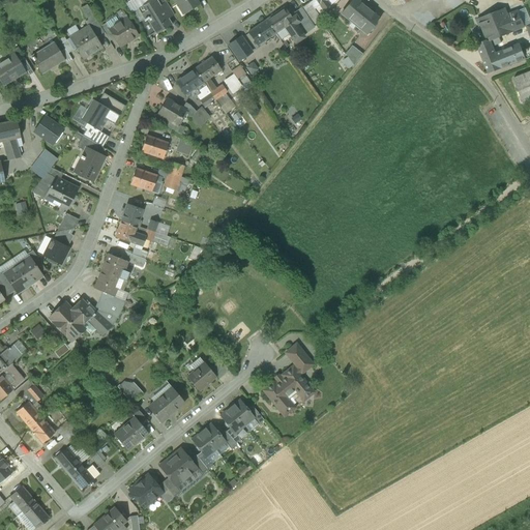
[(156,0),(153,0),(131,13),(138,24),(143,20),(144,20),(143,21),(144,22),(147,20),(155,33),(165,27),(163,23),(169,20),(160,6),(156,0)]
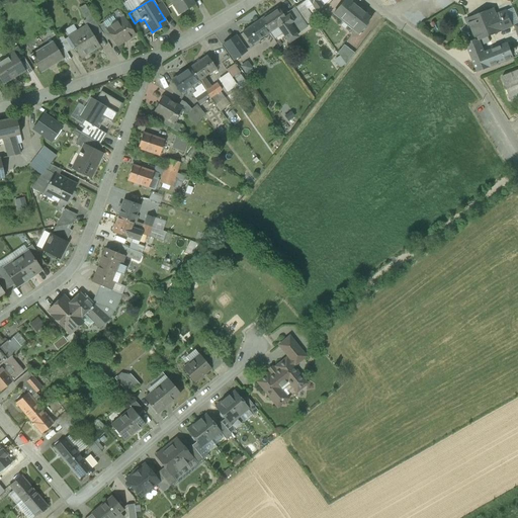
[(168,0),(177,13),(186,7),(188,9),(195,5),(192,0),(168,0)]
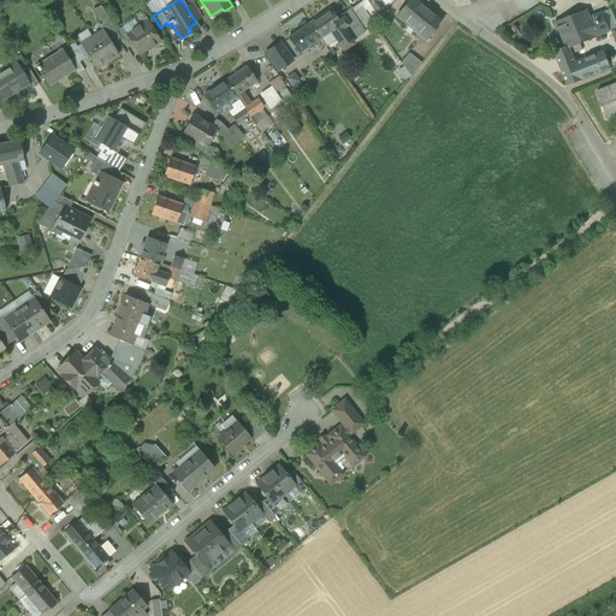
[(366,0),(363,0),(359,4),(373,23),(374,24),(379,18),(375,12),(366,0)]
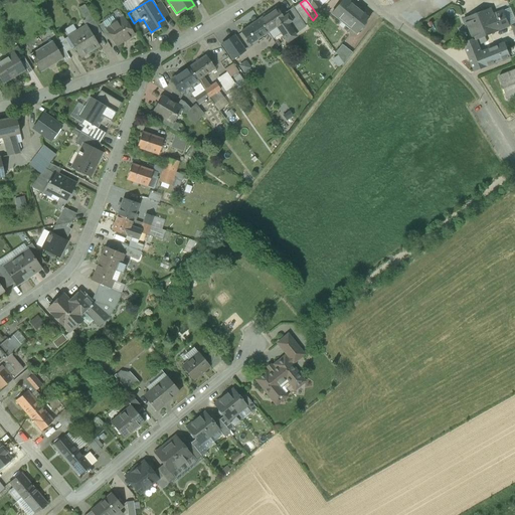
[(306,0),(314,10),(327,0),(306,0)]
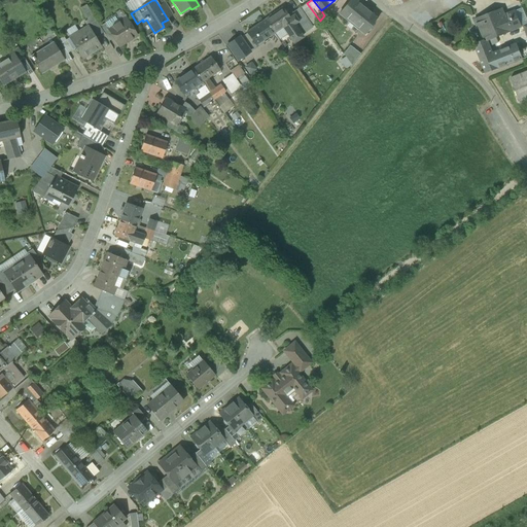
[(364,8),(354,0),(350,0),(340,13),(346,19),(348,16),(354,22),(364,8)]
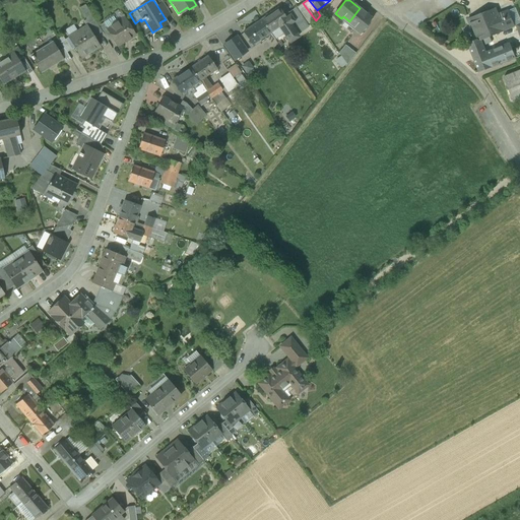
[(171,15),(163,2),(157,6),(166,19),(171,15)]
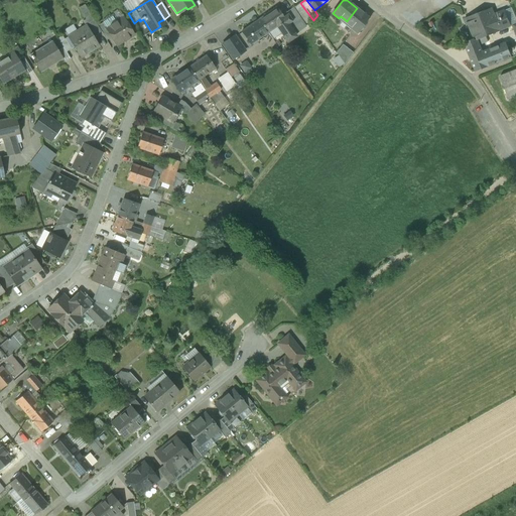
[(300,3),(290,10),(302,26),(312,19),(300,3)]
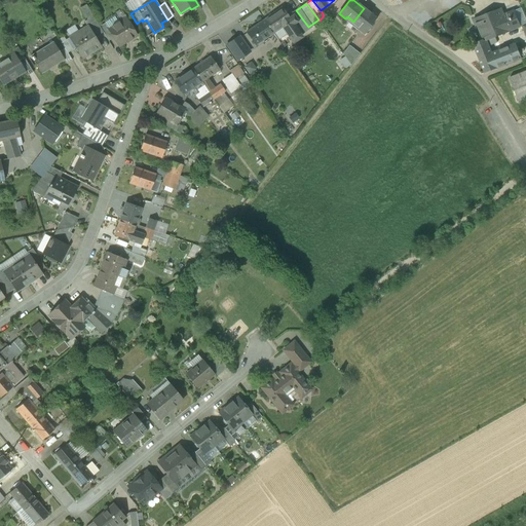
[(502,16),(512,12),(509,6),(499,10),(502,16)]
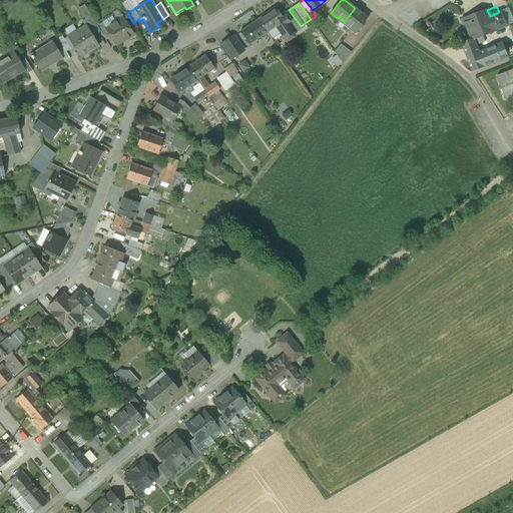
[(275,7),(258,19),(267,33),(274,43),(282,37),(284,39),(293,33),(287,24),(291,21),(287,14),(282,17),(275,7)]
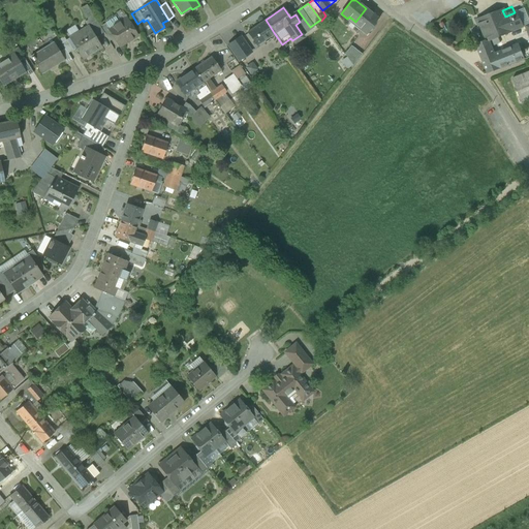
[(366,8),(355,22),(362,27),(360,29),(367,34),(379,20),(366,8)]
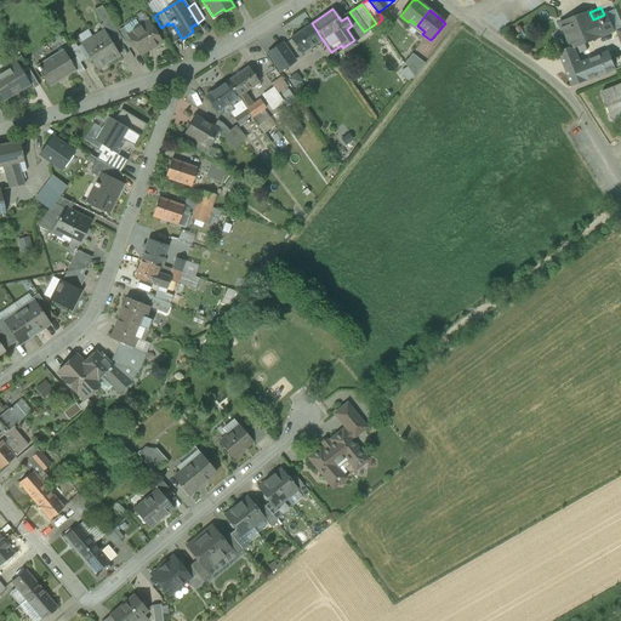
[(614,32),(615,30),(620,27),(620,17),(617,10),(607,13),(614,32)]
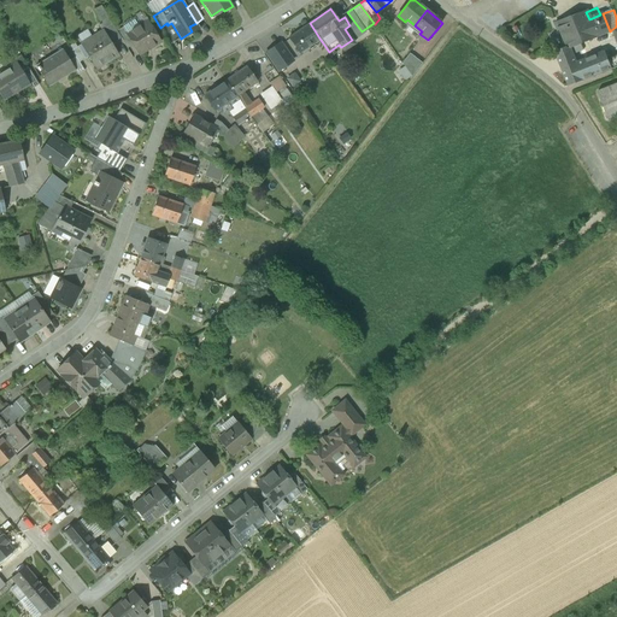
[(586,12),(556,23),(566,47),(566,48),(570,47),(580,43),(593,39),(610,31),(603,13),(600,15),(589,19),(586,12)]
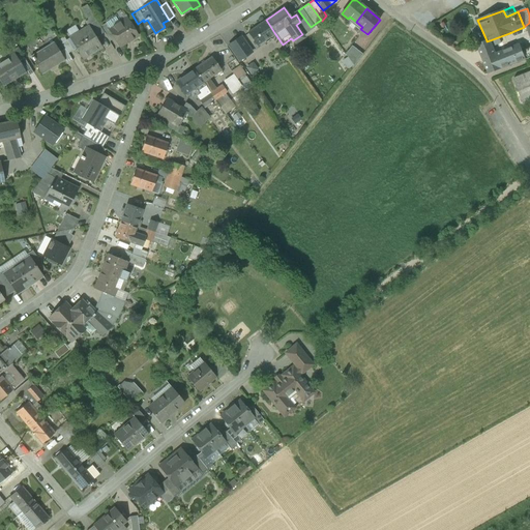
[(100,27),(93,16),(84,21),(88,27),(95,38),(104,33),(100,27)]
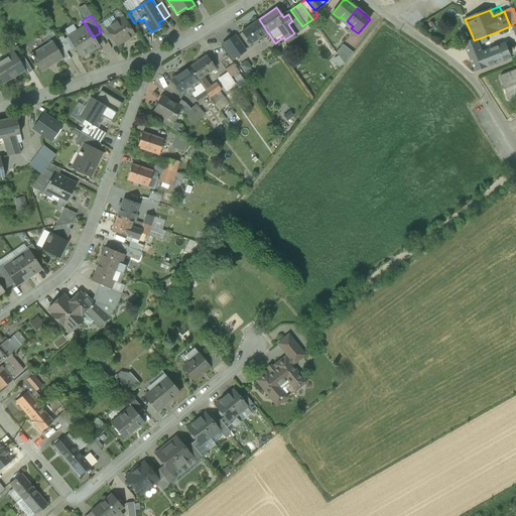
[(106,29),(112,38),(117,45),(134,35),(128,26),(129,24),(126,20),(125,20),(123,18),(106,29)]
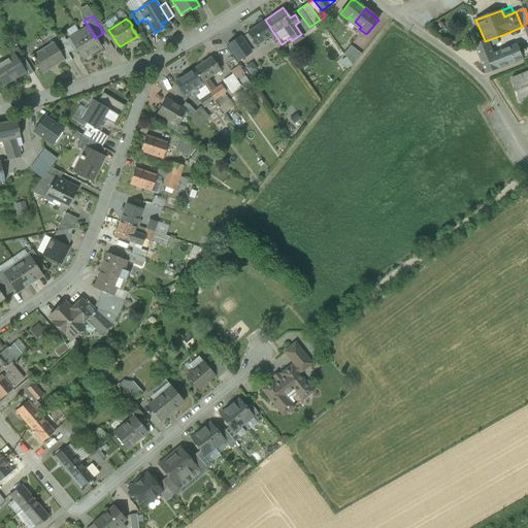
[(265,20),(248,32),(257,46),(274,34),(265,20)]
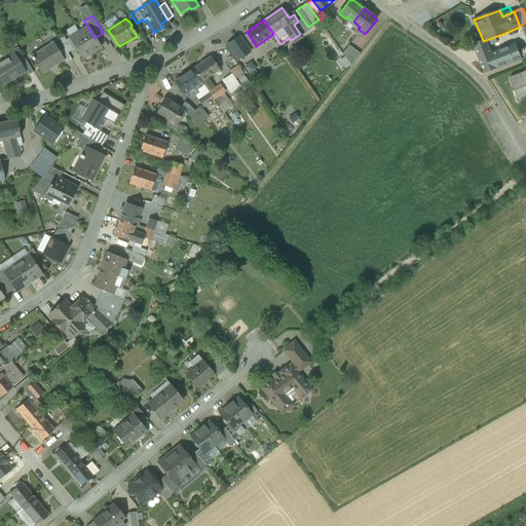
[(105,24),(100,27),(103,33),(109,42),(114,39),(108,30),(105,24)]
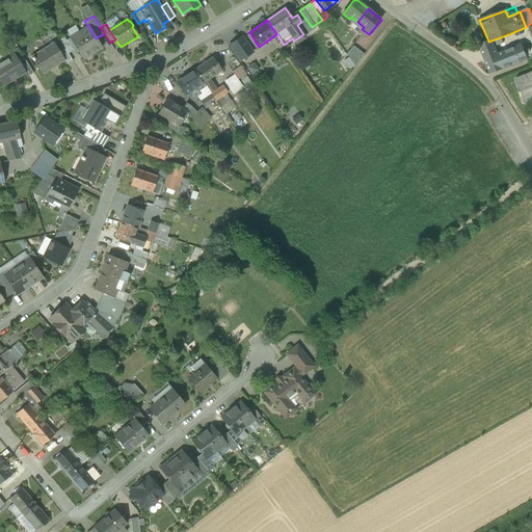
[(530,33),(527,26),(526,27),(511,33),(514,41),(531,34),(530,33)]
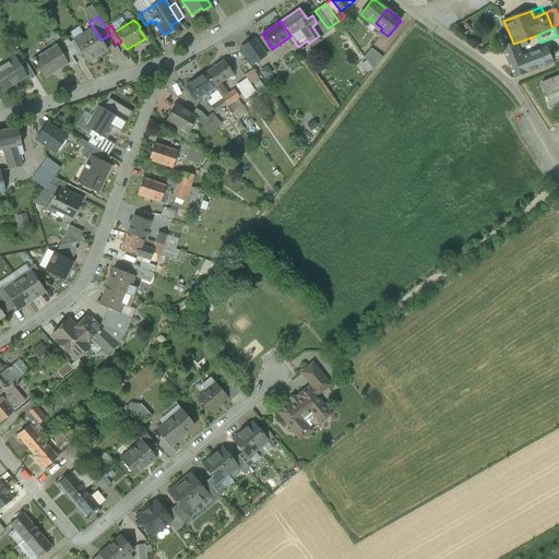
[(100,40),(93,28),(83,35),(97,57),(107,50),(100,40)]
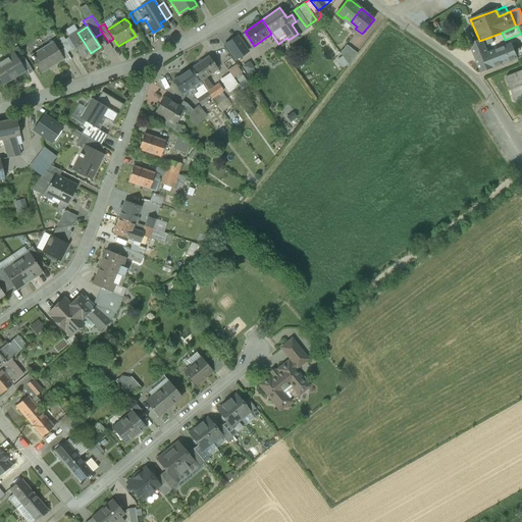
[(91,53),(77,33),(69,38),(82,58),(91,53)]
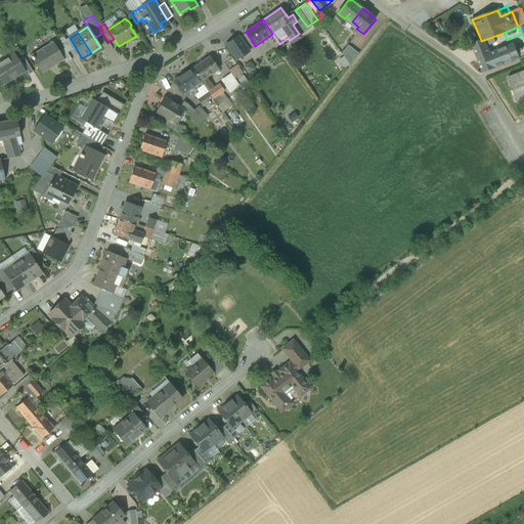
[(238,37),(226,45),(236,60),(249,52),(238,37)]
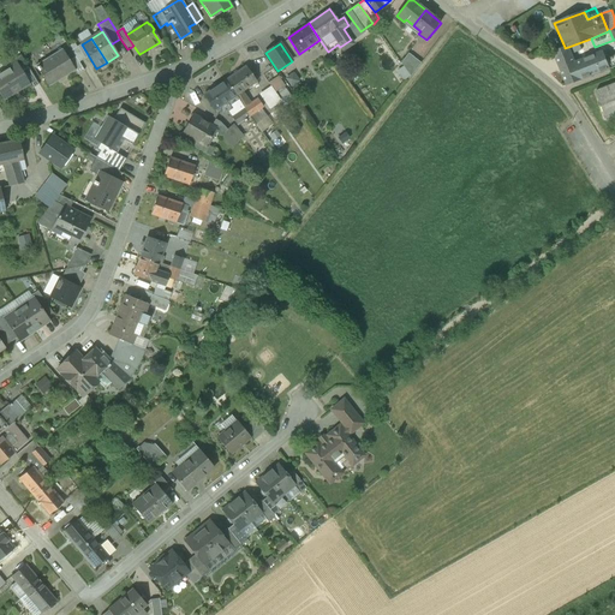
[(578,43),(568,47),(572,54),(581,51),(578,43)]
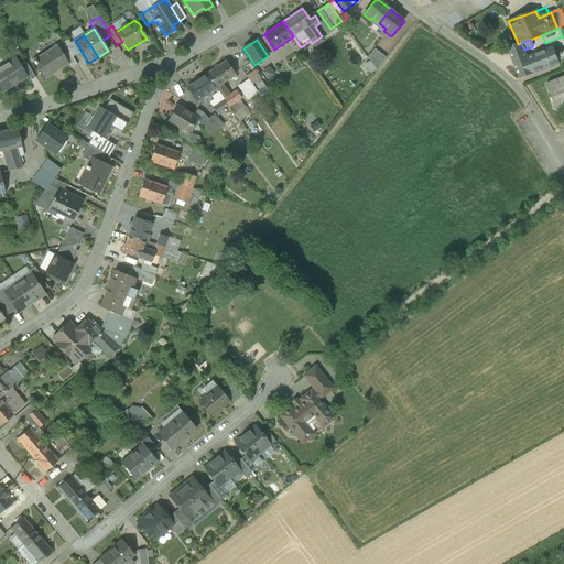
[(78,54),(72,43),(65,46),(73,57),(78,54)]
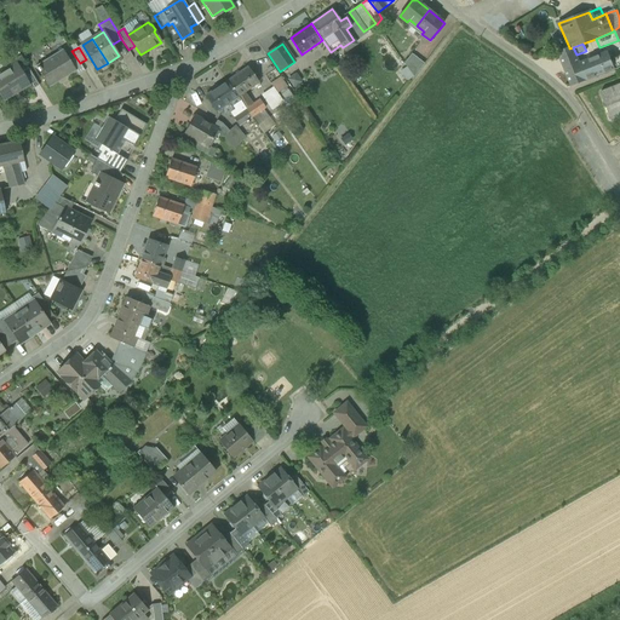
[(573,47),(569,49),(569,47),(557,52),(561,59),(577,55),(573,47)]
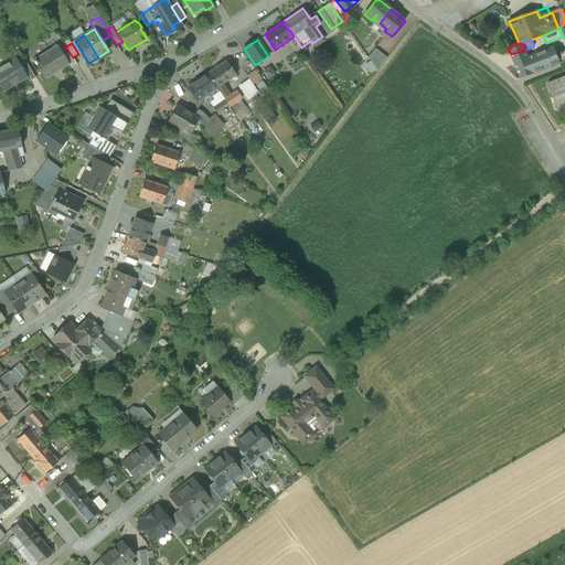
[(57,45),(33,61),(34,63),(35,65),(45,80),(70,65),(64,56),(57,45)]
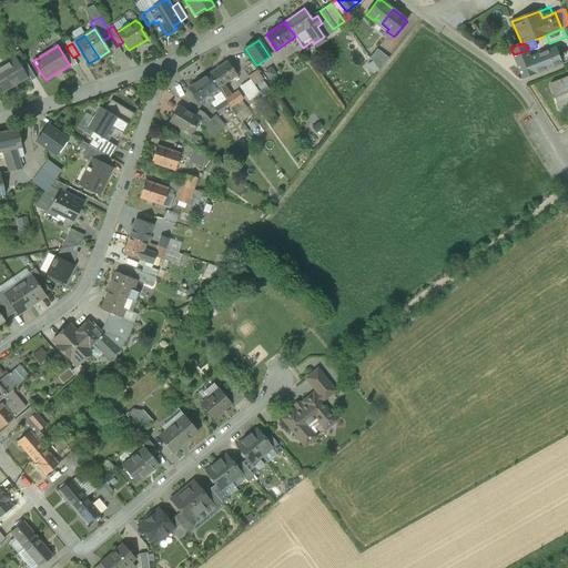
[(557,47),(531,58),(538,74),(564,63),(560,54),(557,47)]
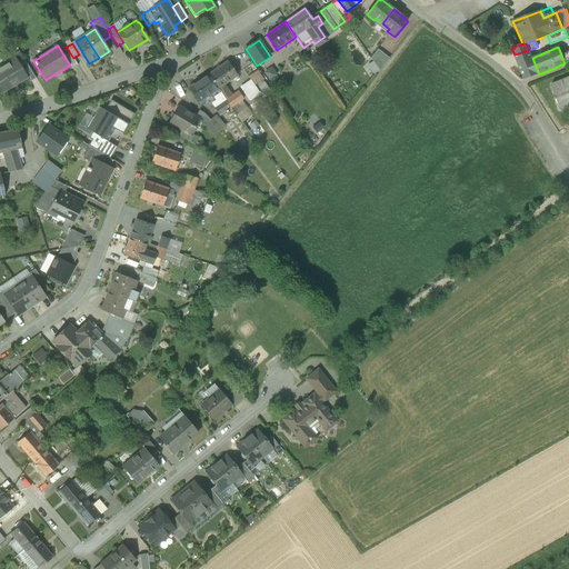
[(377,49),(370,58),(375,63),(383,53),(377,49)]
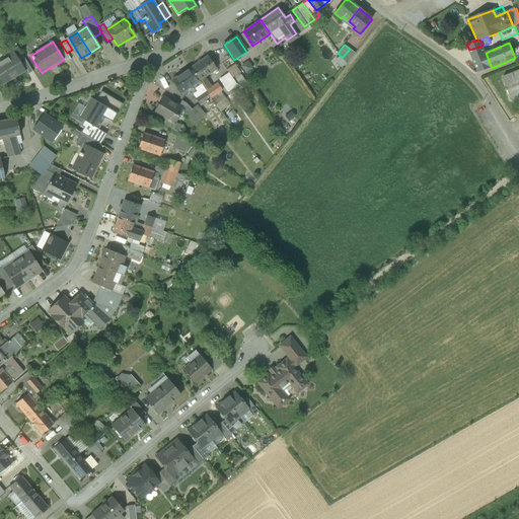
[(483,46),(469,50),(478,73),(492,68),(486,53),(483,46)]
